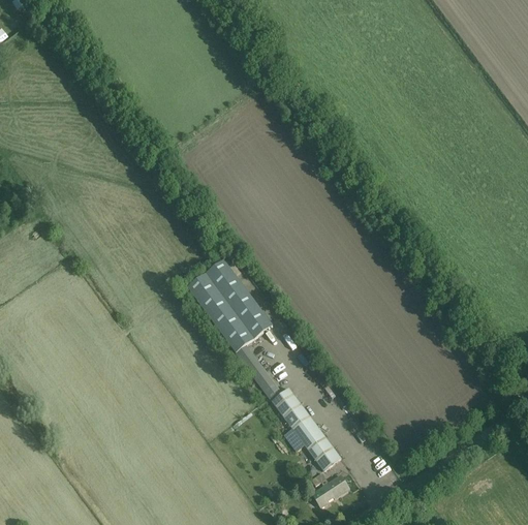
[(187,286),(235,351),(272,323),(223,258),(187,286)]
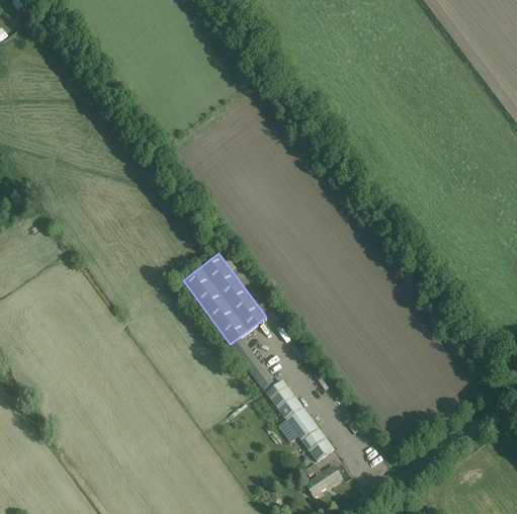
[(252,342),(257,348),(266,341),(262,335),(252,342)]
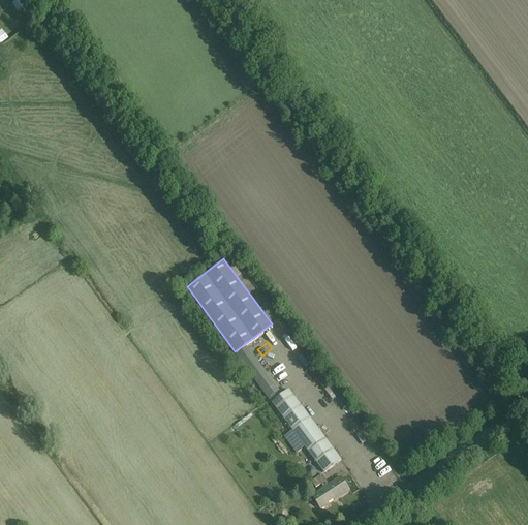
[(331,397),(334,396),(330,387),(325,389),(331,397)]
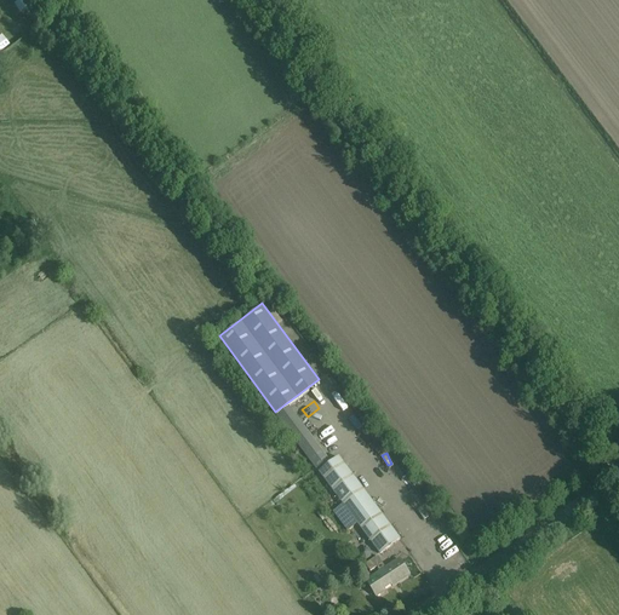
[(399,535),(338,454),(331,459),(317,469),(342,500),(356,521),(378,550),(399,535)]
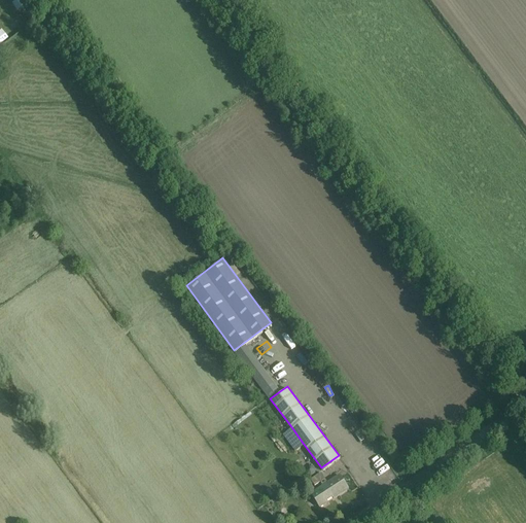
[(312,461),(308,461),(305,463),(305,467),(307,471),(311,472),(314,468),(314,464),(312,461)]
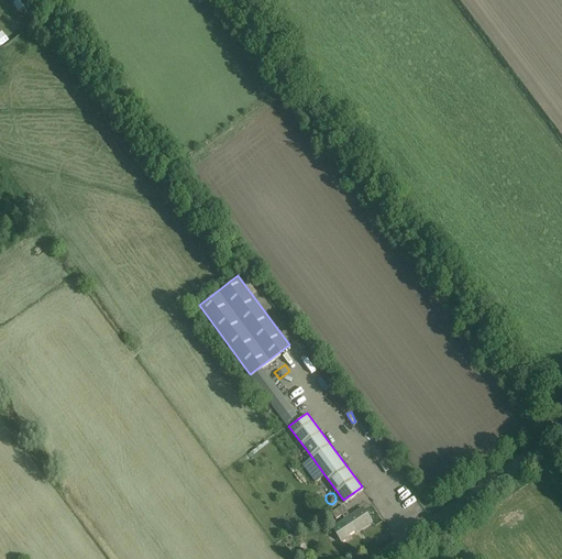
[(335,515),(341,511),(344,516),(331,524),(340,538),(348,534),(346,532),(354,527),(355,529),(371,518),(362,504),(349,513),(342,502),(331,508),(335,515)]
